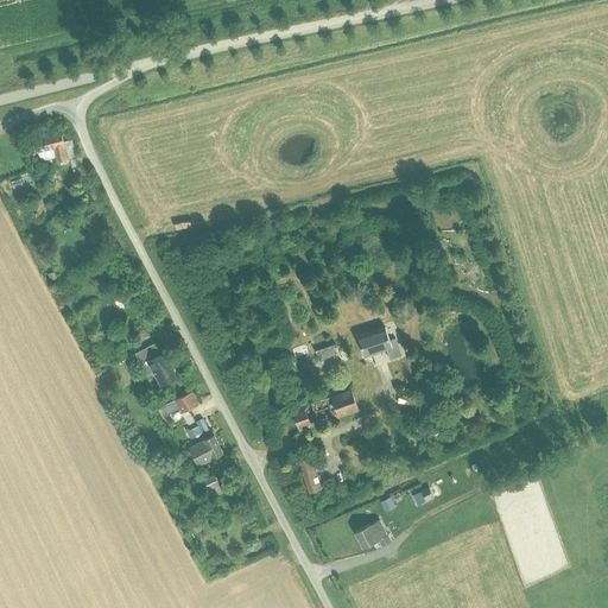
[(73,165),(71,158),(68,144),(65,144),(63,133),(33,140),(36,153),(56,147),(62,168),(73,165)]
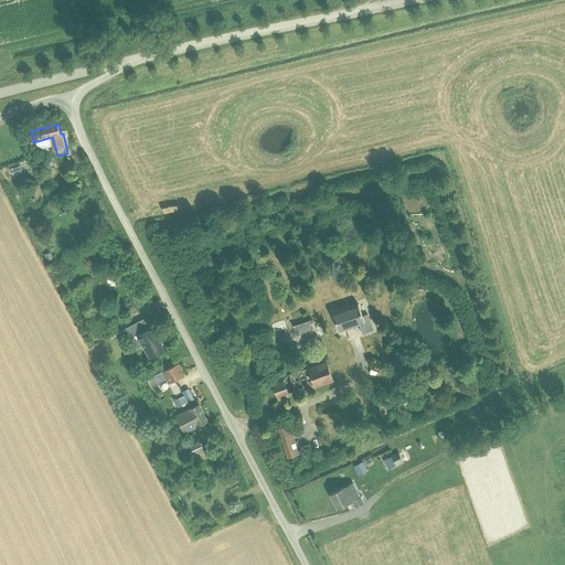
[(19,166),(10,169),(12,176),(21,172),(19,166)]
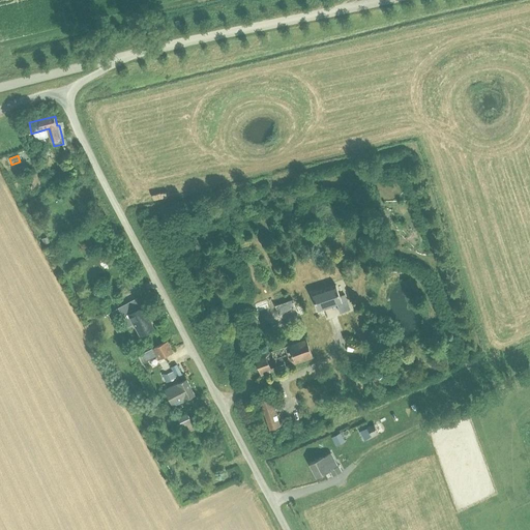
[(130,278),(125,282),(128,289),(135,287),(130,278)]
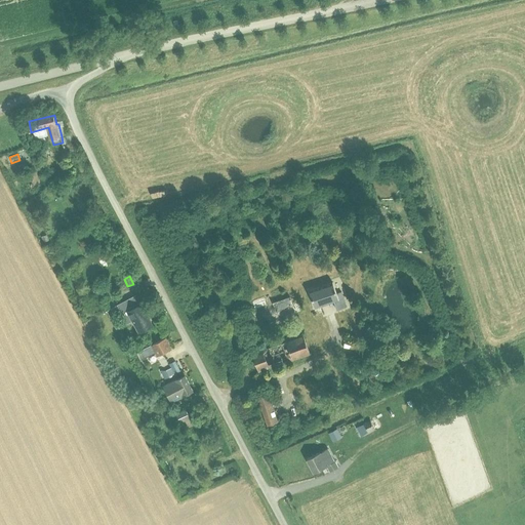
[(335,301),(337,311),(347,308),(342,292),(337,294),(333,283),(311,290),(316,308),(335,301)]
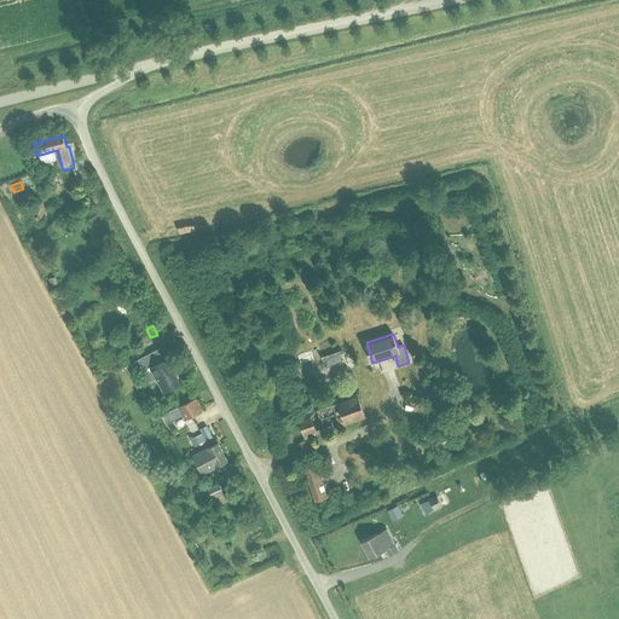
[(160,347),(138,359),(149,381),(151,380),(156,377),(165,392),(181,383),(168,358),(167,359),(160,347)]
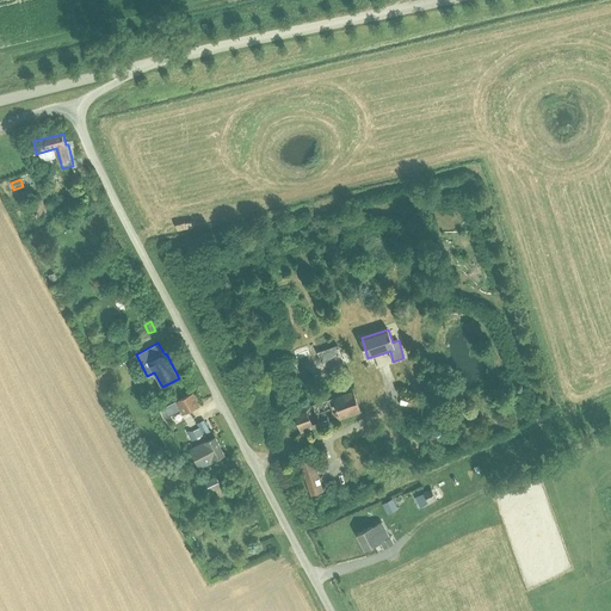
[(297,359),(303,377),(344,364),(338,346),(297,359)]
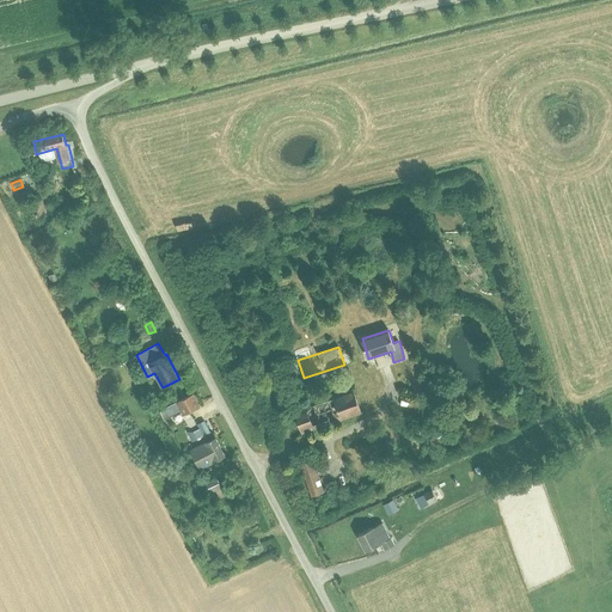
[(294,412),(301,433),(361,414),(354,392),(294,412)]
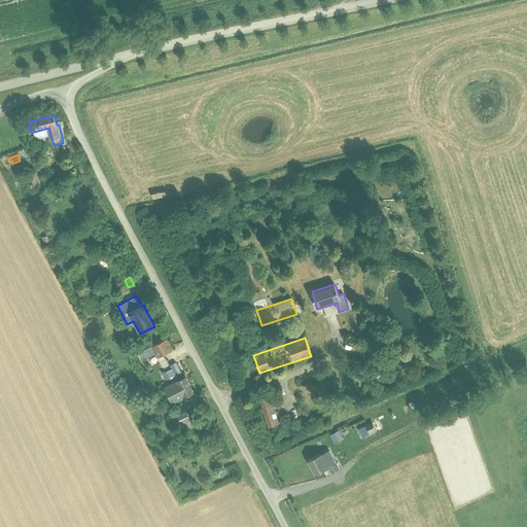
[(167,339),(138,353),(142,360),(153,355),(151,352),(154,351),(157,357),(172,350),(167,339)]
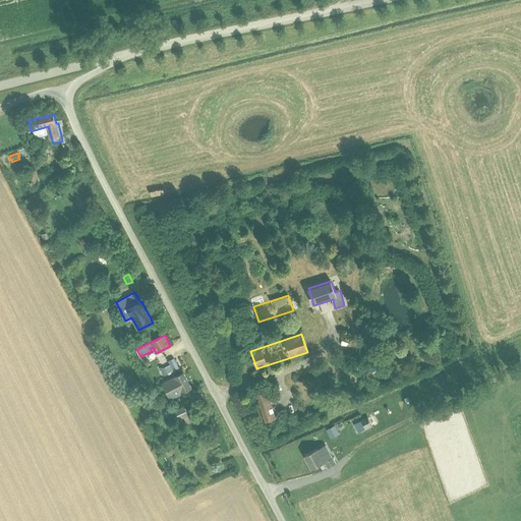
[(179,368),(174,358),(168,361),(170,365),(165,368),(160,367),(164,377),(179,368)]
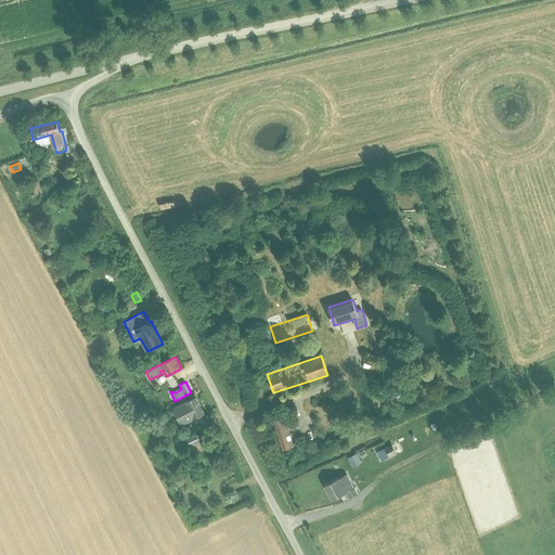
[(195,397),(172,408),(181,425),(195,418),(204,413),(195,397)]
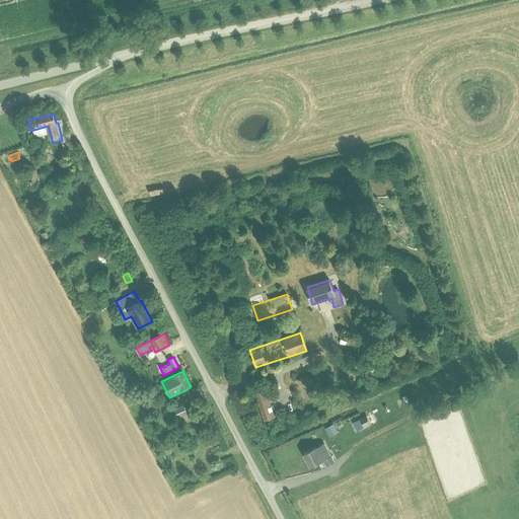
[(254,392),(265,421),(275,418),(265,389),(254,392)]
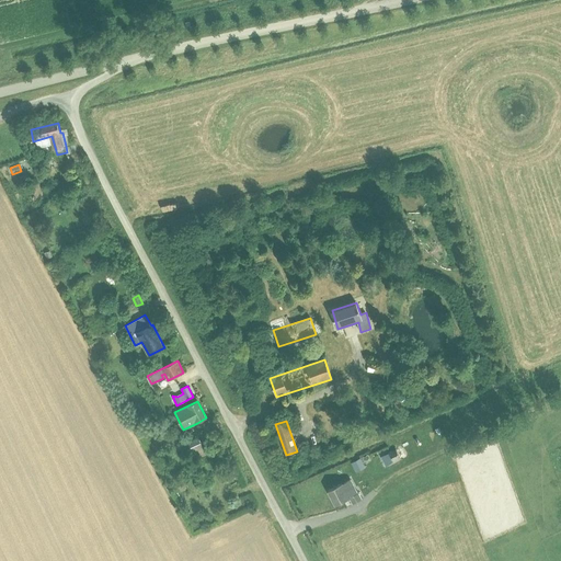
[(203,446),(198,437),(186,444),(191,453),(203,446)]
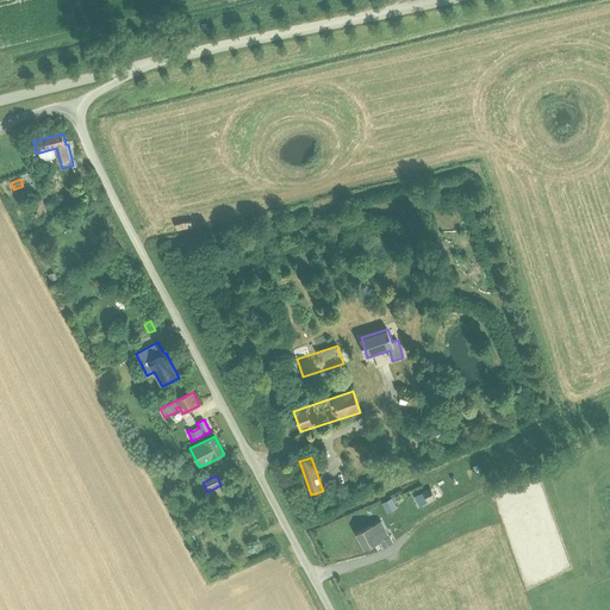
[(384,548),(394,542),(391,536),(390,536),(381,521),(356,534),(366,549),(380,542),(384,548)]
